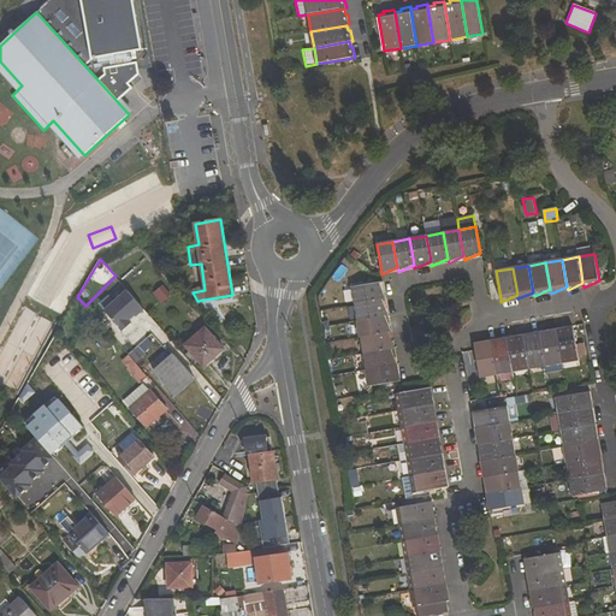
[(353,288),(355,304),(383,300),(388,300),(386,291),(383,291),(380,283),(353,288)]
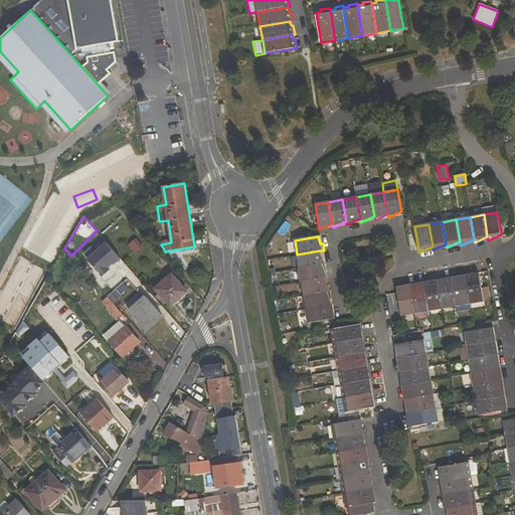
[(106,241),(86,259),(102,278),(110,271),(107,267),(119,258),(106,241)]
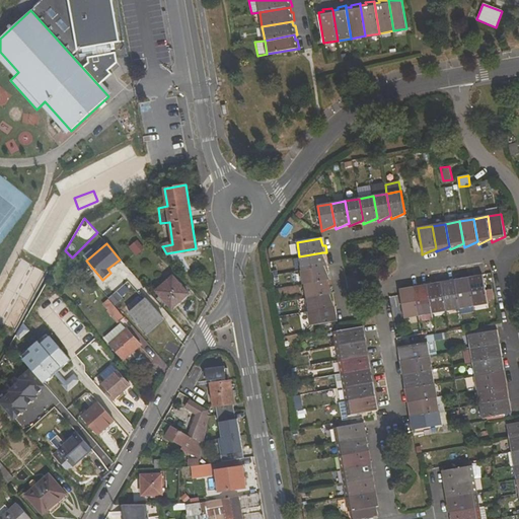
[(299,256),(302,271),(325,267),(328,266),(322,252),(299,256)]
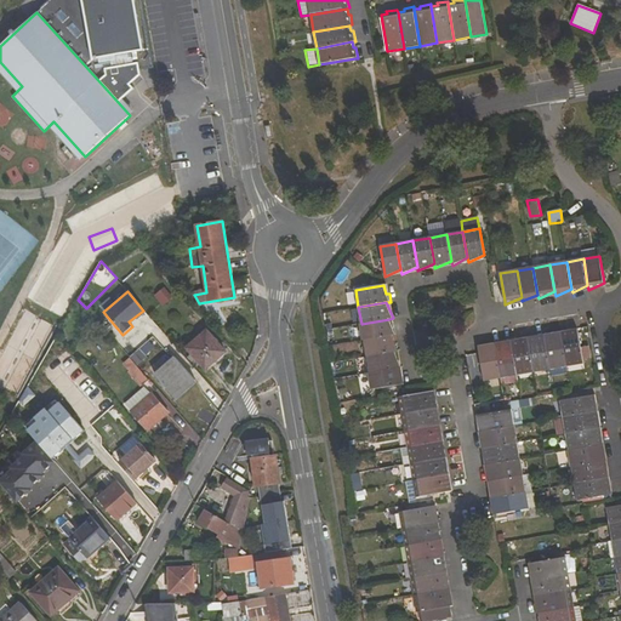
[(362,324),(364,341),(393,336),(396,335),(389,319),(362,324)]
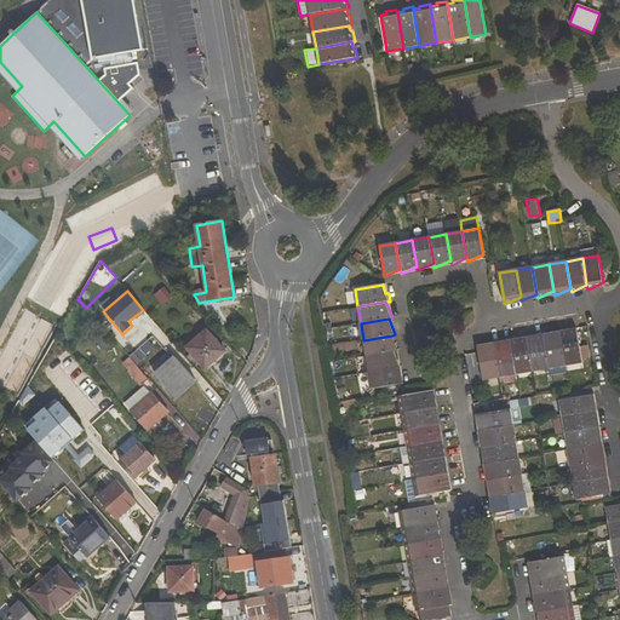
[(569,334),(562,336),(566,365),(583,362),(578,332),(577,328),(568,329),(569,334)]
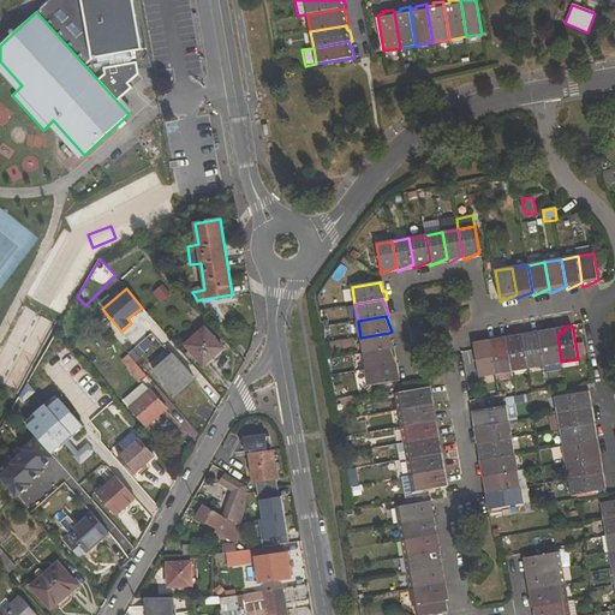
[(198,359),(203,365),(224,348),(204,327),(185,345),(190,350),(185,353),(193,363),(198,359)]
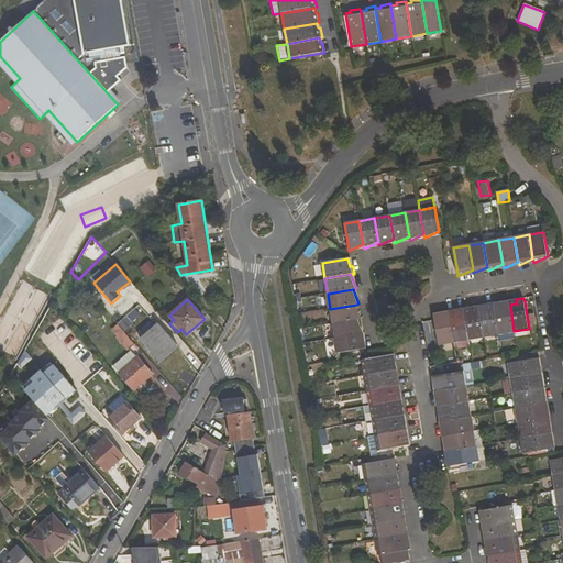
[(499,333),(514,331),(510,305),(509,300),(501,302),(503,307),(495,308),(499,333)]
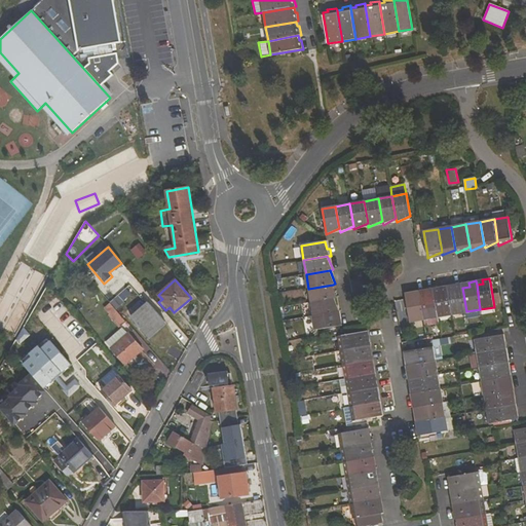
[(455,289),(448,290),(452,314),(466,311),(462,288),(461,284),(454,285),(455,289)]
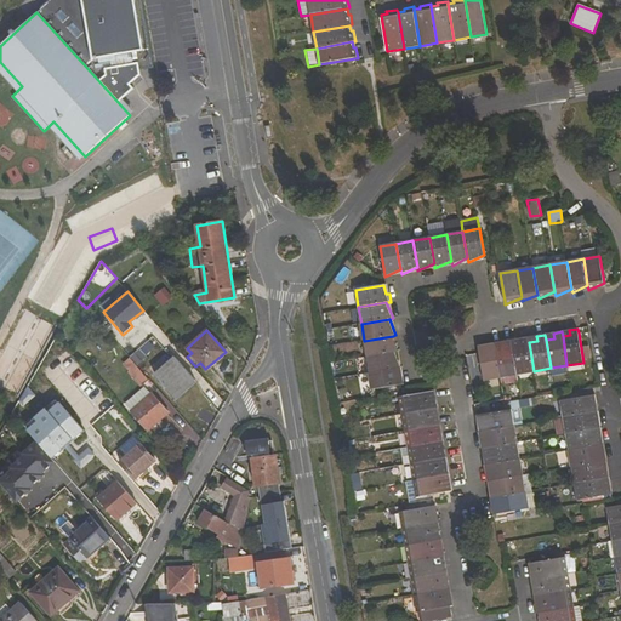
[(364,341),(368,358),(396,353),(399,352),(393,336),(364,341)]
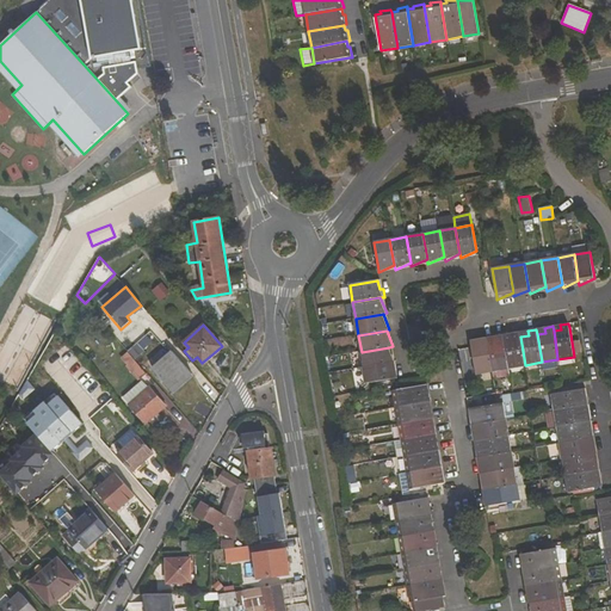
[(508,368),(525,365),(520,337),(519,332),(511,333),(512,338),(504,339),(508,368)]
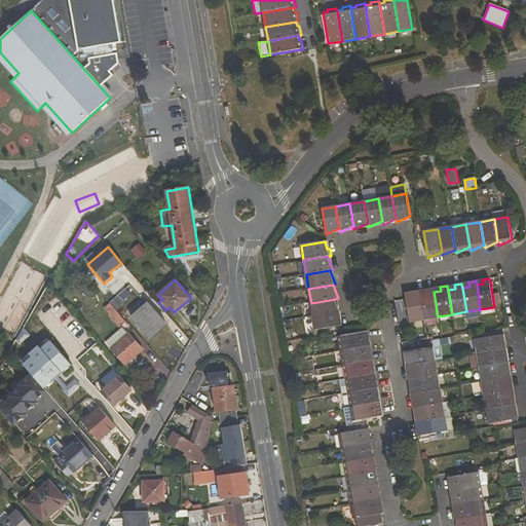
[(426,294),(419,295),(423,318),(438,316),(434,292),(433,289),(425,290),(426,294)]
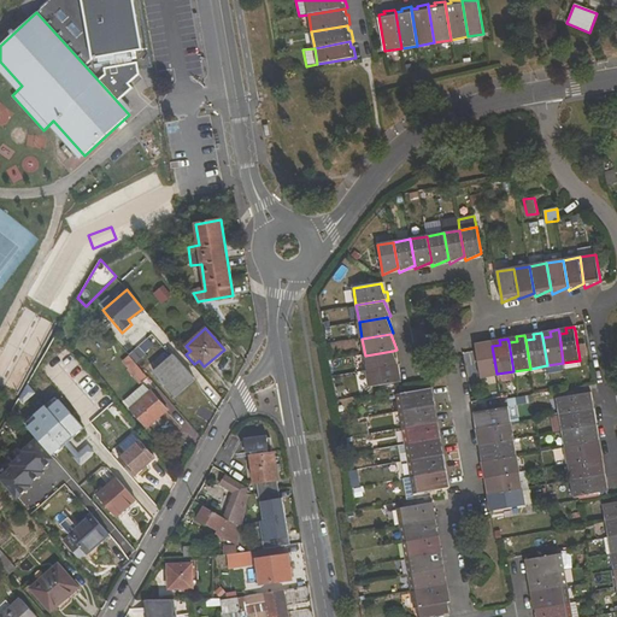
[(481,377),(497,374),(492,346),(492,341),(483,342),(485,347),(476,348),(481,377)]
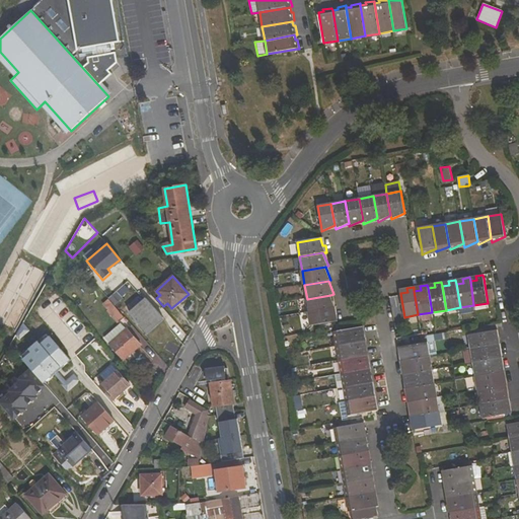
[(307,299),(309,312),(332,308),(336,308),(330,295),(307,299)]
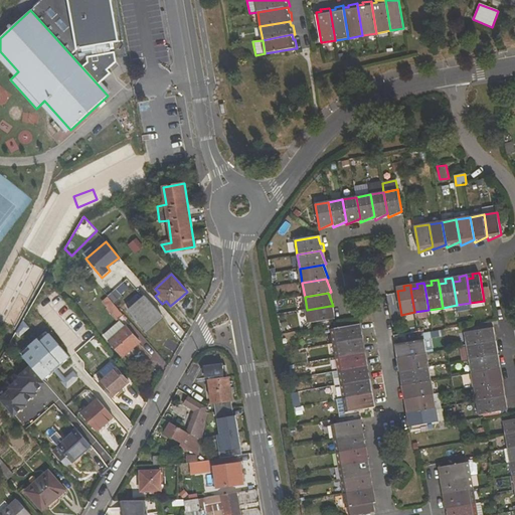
[(129,310),(145,328),(161,314),(144,296),(129,310)]
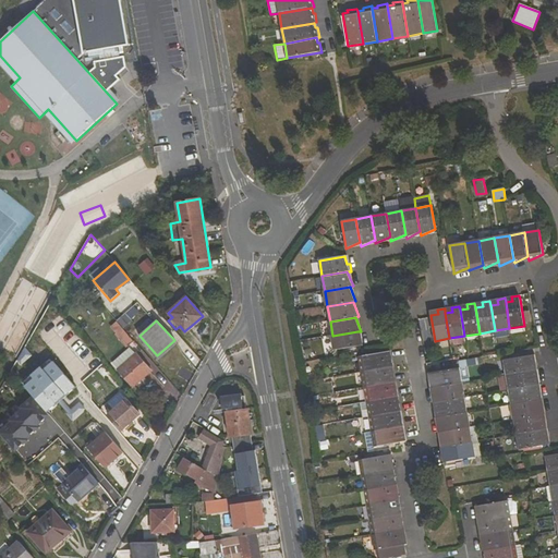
[(112,326),(129,344),(132,340),(117,323),(112,326)]
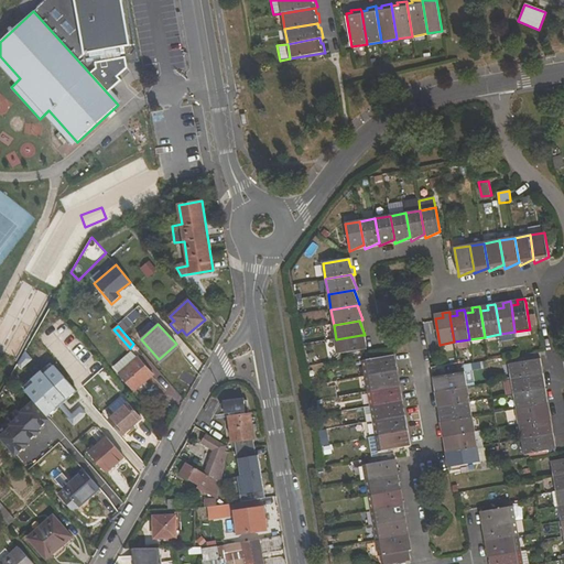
[(367,349),(366,343),(365,343),(361,335),(336,339),(338,354),(364,349),(367,349)]
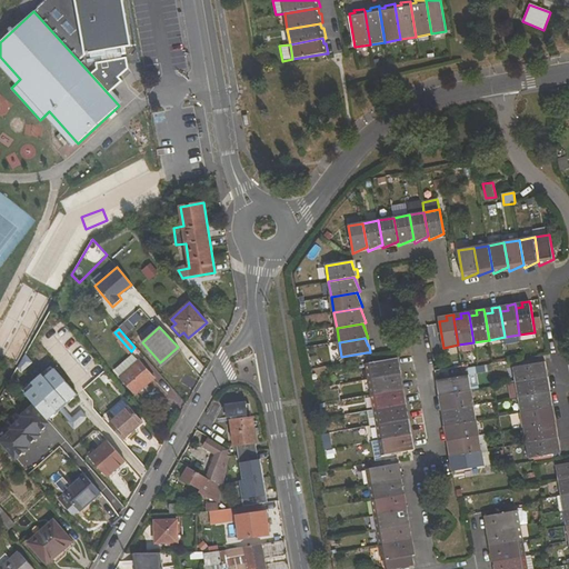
[(367,363),(369,379),(399,375),(401,373),(399,363),(398,363),(397,359),(367,363)]
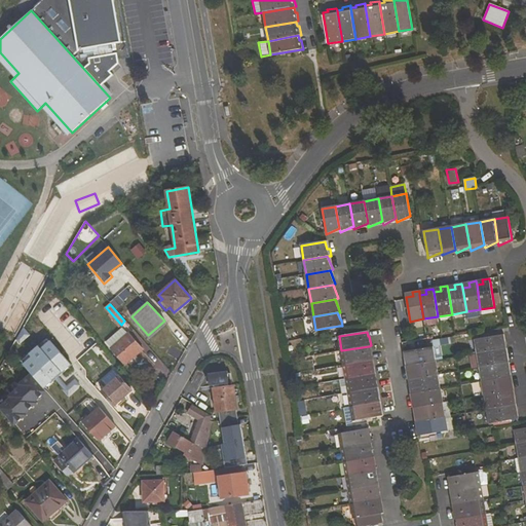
[(128,333),(111,348),(125,365),(143,349),(128,333)]
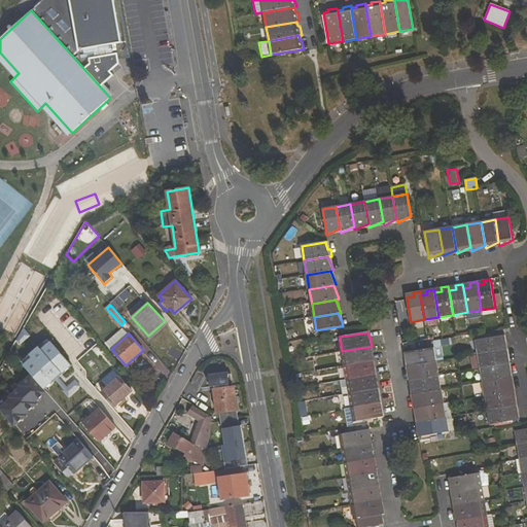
[(49,336),(40,343),(62,369),(64,370),(72,362),(49,336)]
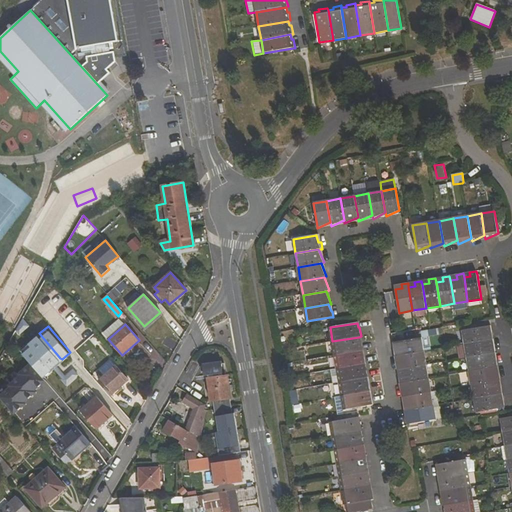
[(463,330),(465,344),(489,340),(493,339),(492,332),(488,332),(487,326),(463,330)]
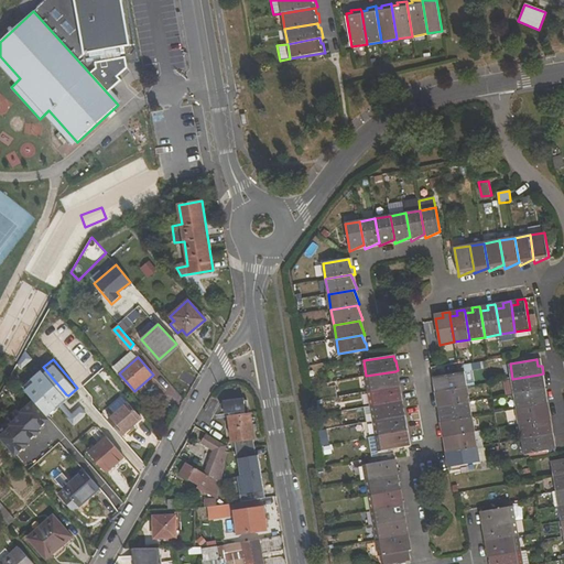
[(42,366),(32,375),(34,377),(56,402),(66,394),(43,367),(42,366)]
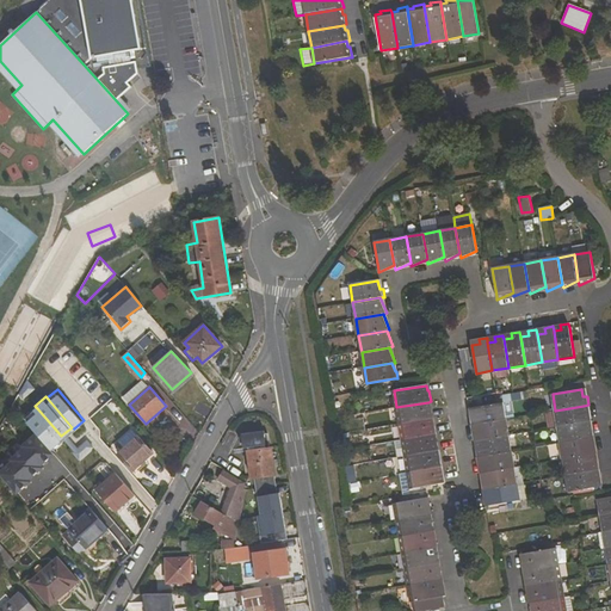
[(430,407),(429,402),(396,407),(400,424),(432,418),(433,418),(432,407),(430,407)]
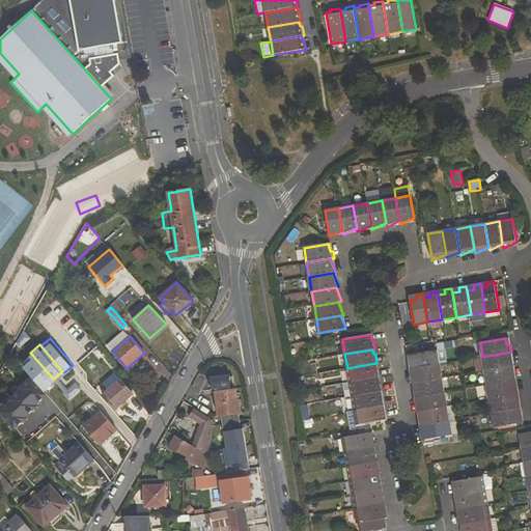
[(413,362),(414,368),(439,364),(437,350),(408,355),(409,362),(413,362)]
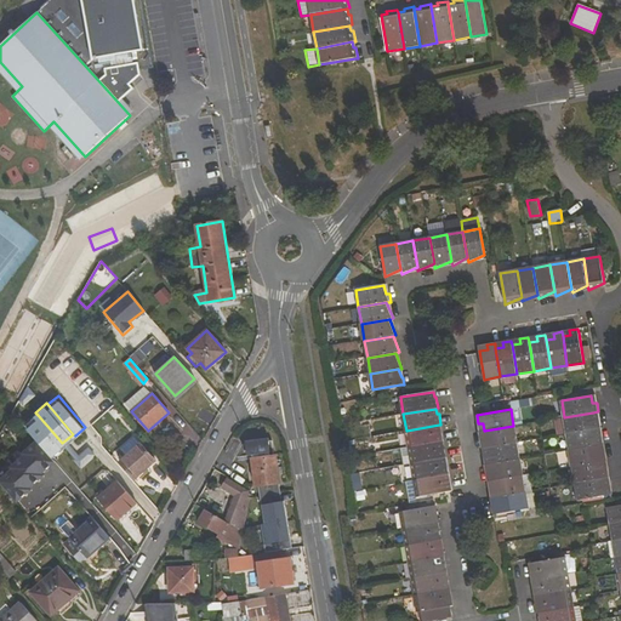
[(564,417),(568,433),(597,428),(600,427),(599,419),(596,420),(593,412),(564,417)]
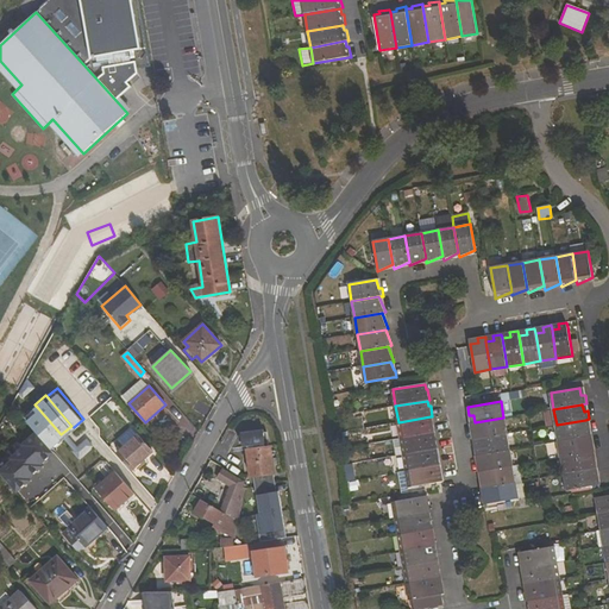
[(37,407),(26,415),(52,446),(63,438),(61,434),(37,407)]
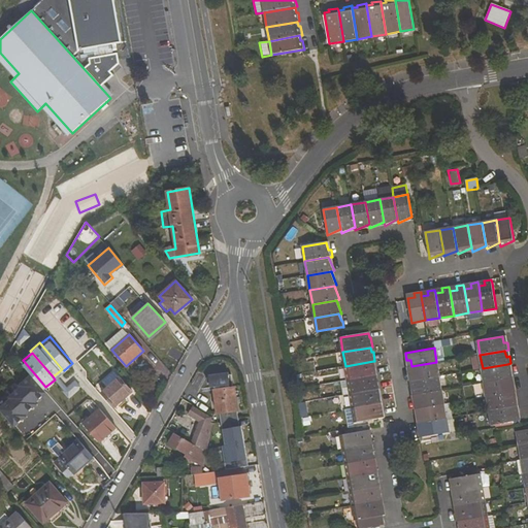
[(479,355),(471,355),(473,368),(481,367),(479,355)]
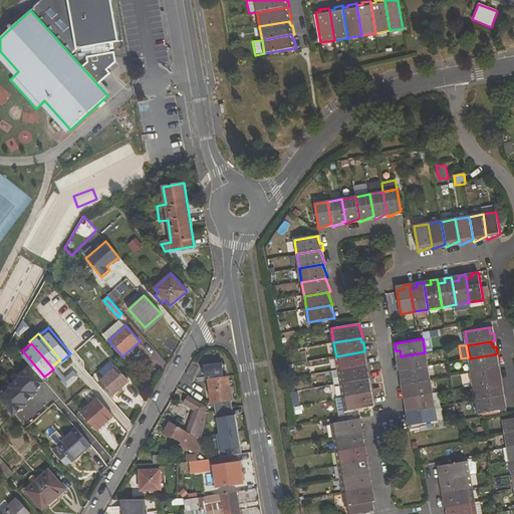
[(336,356),(338,370),(365,365),(367,365),(365,355),(363,356),(363,351),(336,356)]
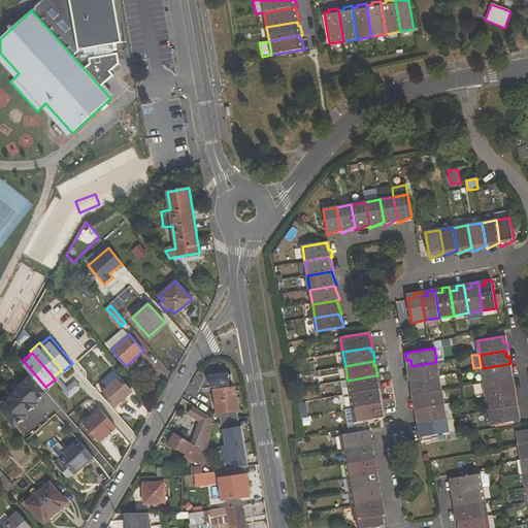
[(436,362),(411,366),(407,367),(408,374),(413,373),(415,381),(438,376),(436,362)]
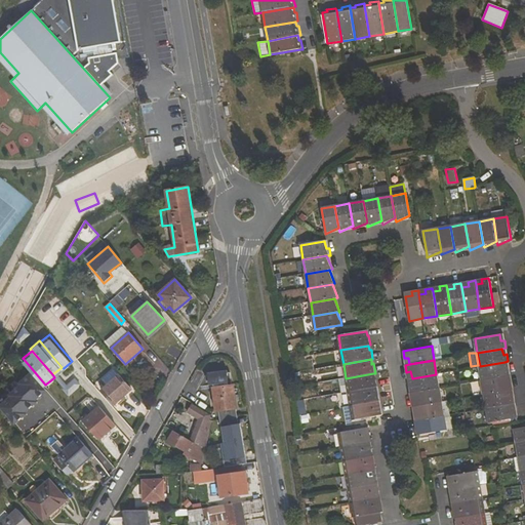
[(480,366),(482,380),(507,376),(511,375),(510,368),(506,369),(505,362),(480,366)]
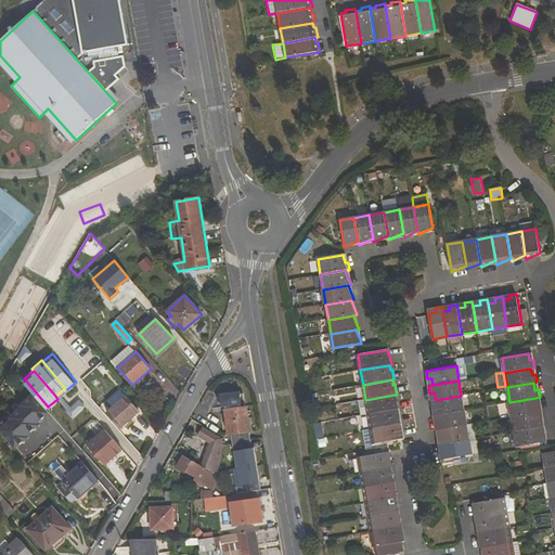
[(226,404),(230,435),(232,435),(237,469),(234,470),(237,494),(241,493),(262,490),(255,448),(252,449),(244,394),(242,395),(241,390),(222,394),(223,404),(226,404)]
